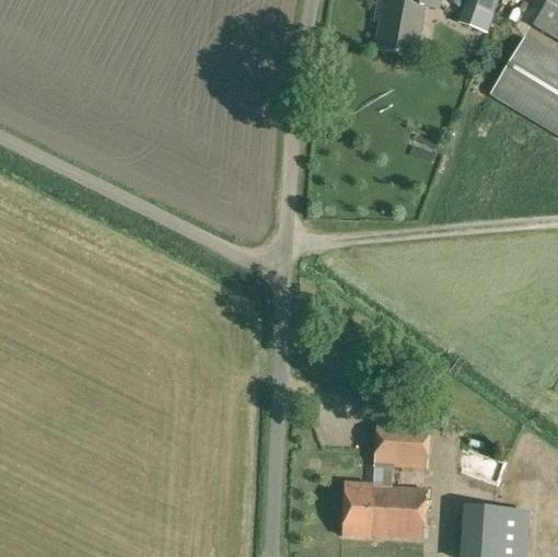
[(436,6),(437,0),(376,0),(373,19),(379,19),(374,47),(411,54),(421,3),(436,6)]
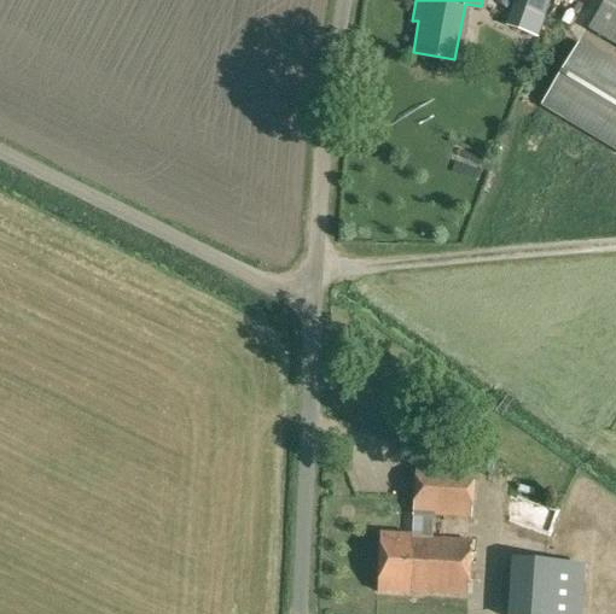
[(533,0),(530,5),(553,13),(558,0),(533,0)]
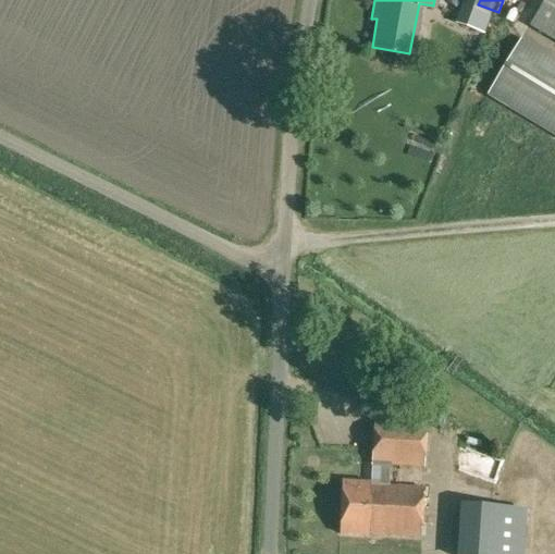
[(554,39),(554,0),(540,0),(527,23),(554,39)]
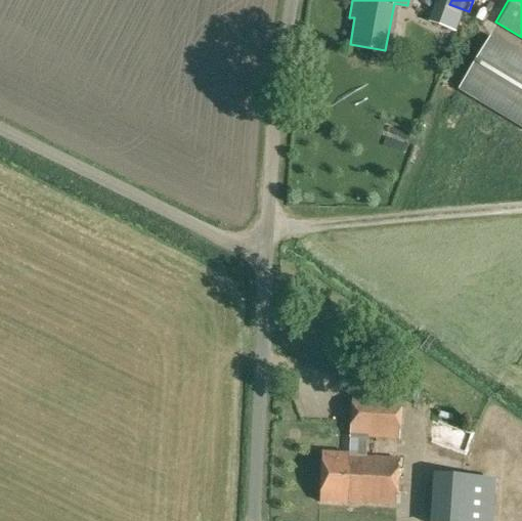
[(521,126),(521,56),(487,36),(458,87),(521,126)]
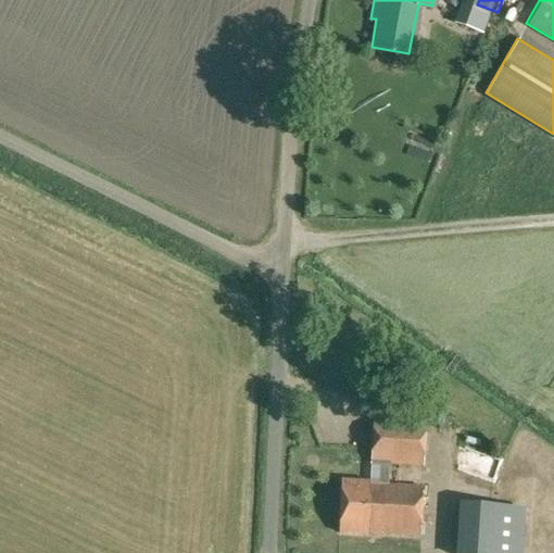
[(422,465),(424,420),(370,416),(368,461),(370,461),(369,479),(340,477),(337,530),(365,532),(365,530),(417,533),(420,485),(385,482),(386,463),(422,465)]
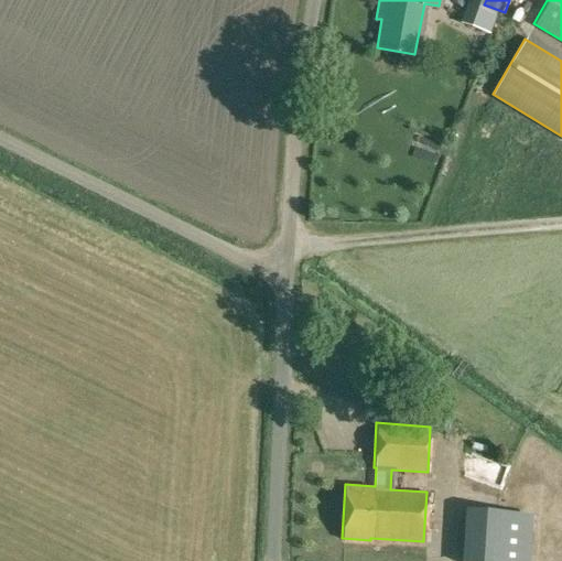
[(471,507),(469,560),(537,560),(538,507),(471,507)]
